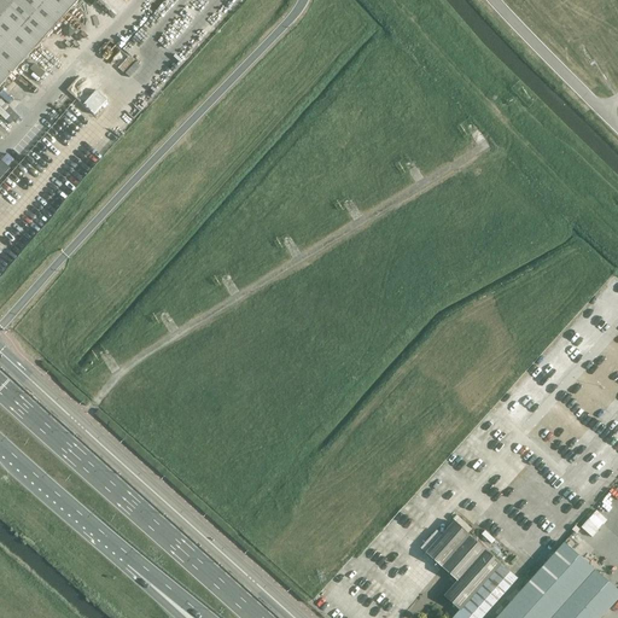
[(0,0),(0,87),(77,0),(0,0)]
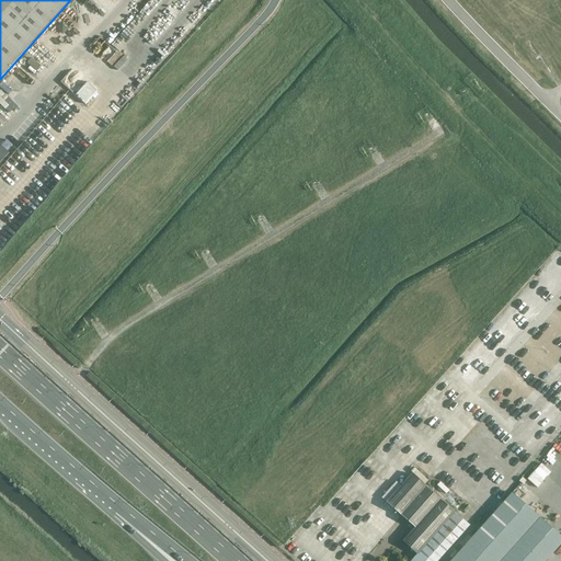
[(87,102),(99,90),(88,80),(77,93),(87,102)]
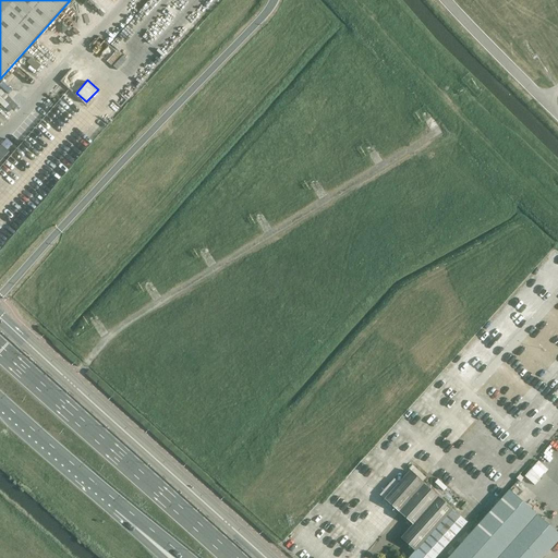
[(1,88),(0,89),(0,102),(10,112),(19,104),(1,88)]
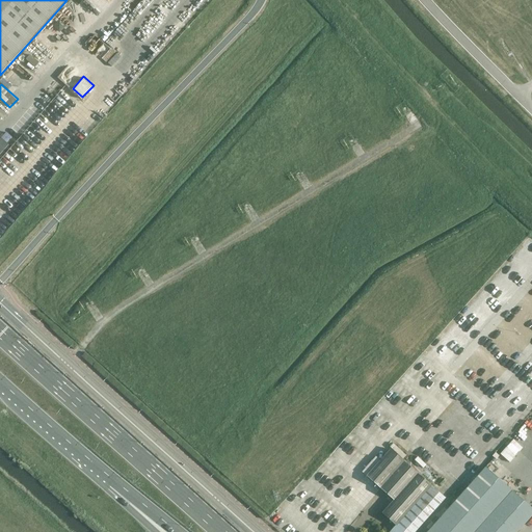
[(0,141),(0,152),(8,143),(3,138),(0,141)]
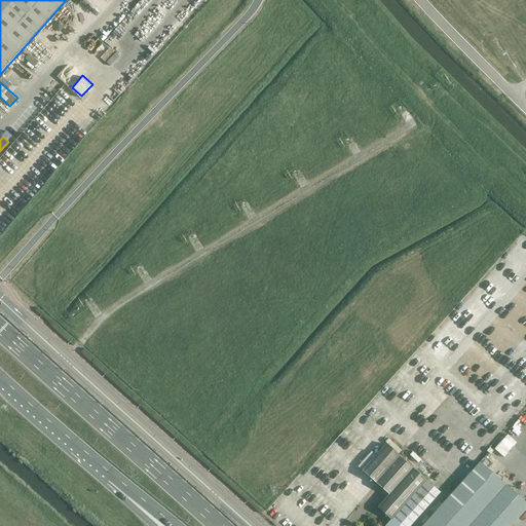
[(386,444),(363,471),(389,495),(378,508),(391,520),(426,481),(426,480),(386,444)]
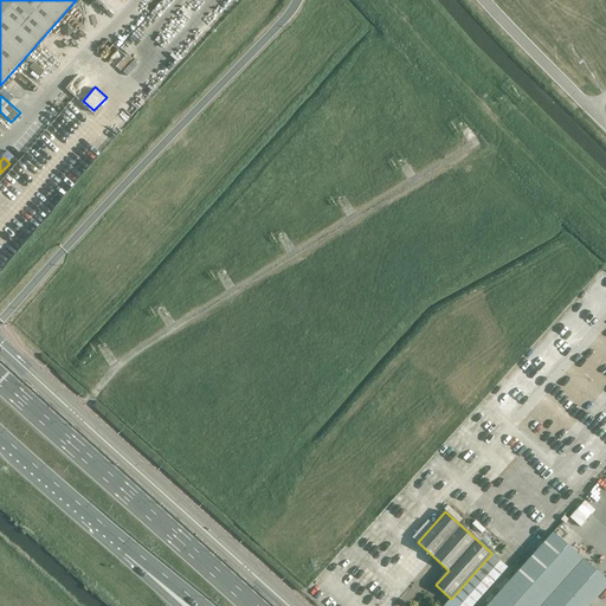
[(588,605),(605,587),(605,579),(553,533),(529,560),(487,605),(588,605)]
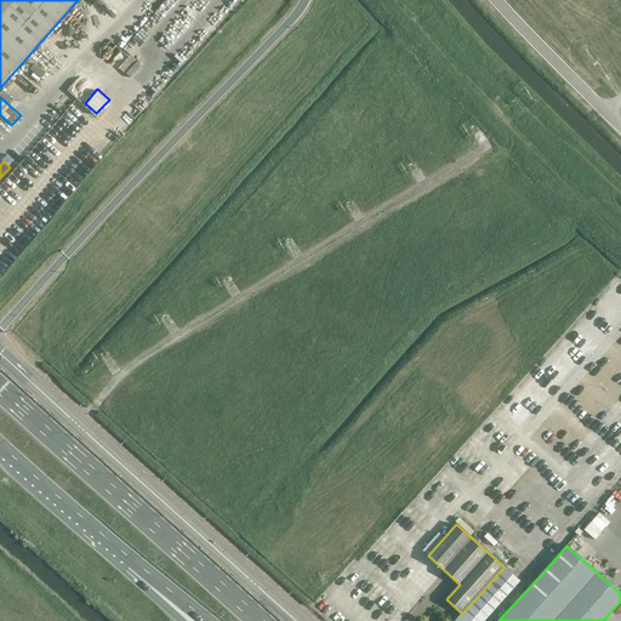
[(462,614),(455,620),(484,620),(520,581),(503,568),(462,614)]
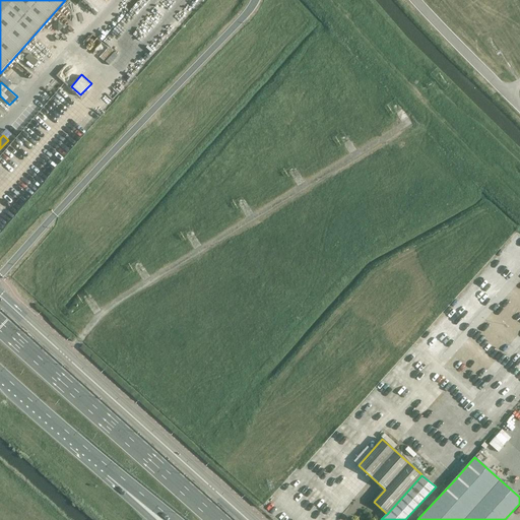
All buildings are outlined.
